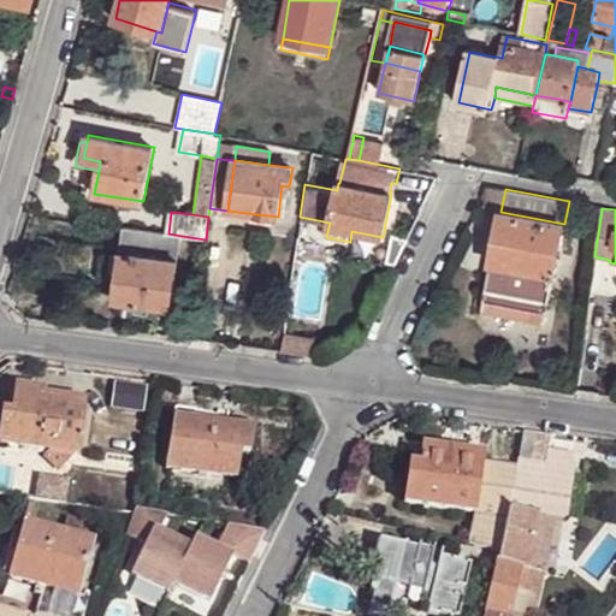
[(554,273),(564,224),(501,212),(497,232),(507,235),(502,252),(515,253),(511,266),(550,273),(554,273)]
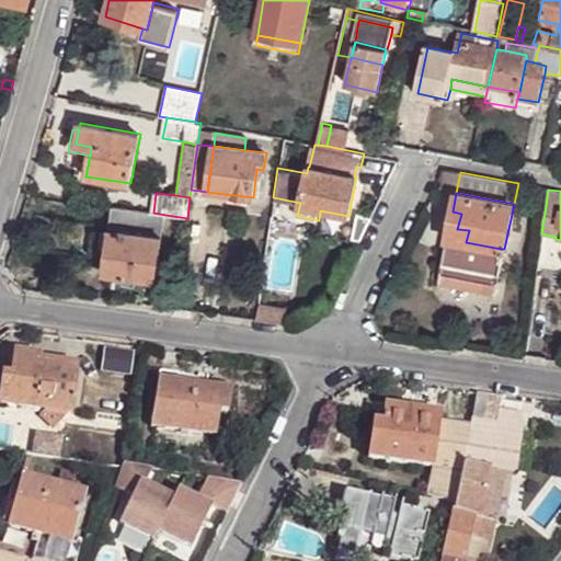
[(163,225),(165,215),(153,213),(113,207),(109,230),(162,238),(163,225)]
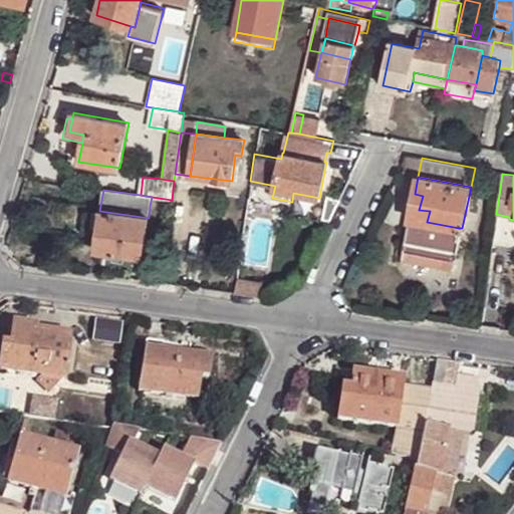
[(410,218),(427,222),(430,211),(419,210),(423,196),(415,194),(410,218)]
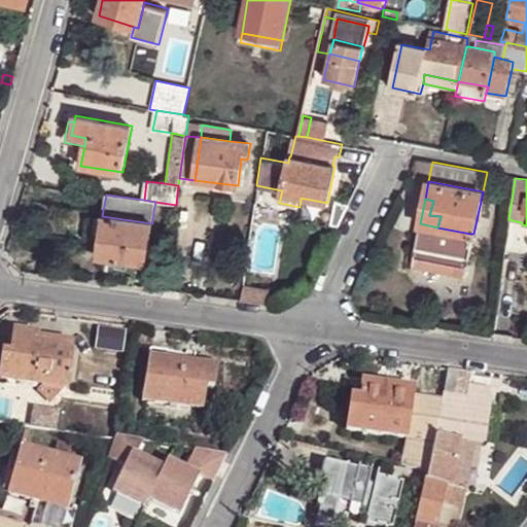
[(153,211),(174,214),(176,205),(155,202),(153,211)]
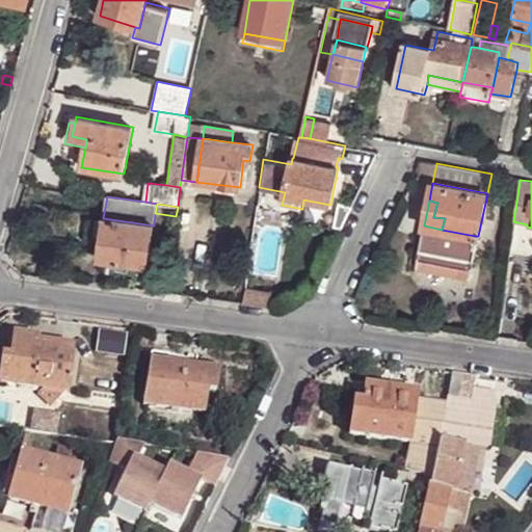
[(83,240),(100,242),(103,220),(87,218),(83,240)]
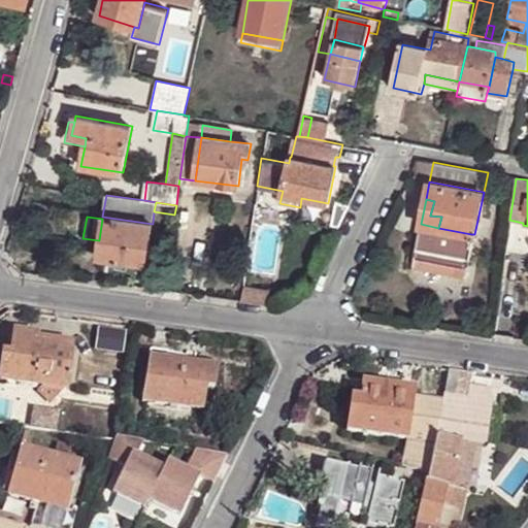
[(147,264),(153,224),(102,217),(102,219),(99,240),(97,258),(118,260),(129,262),(147,264)]
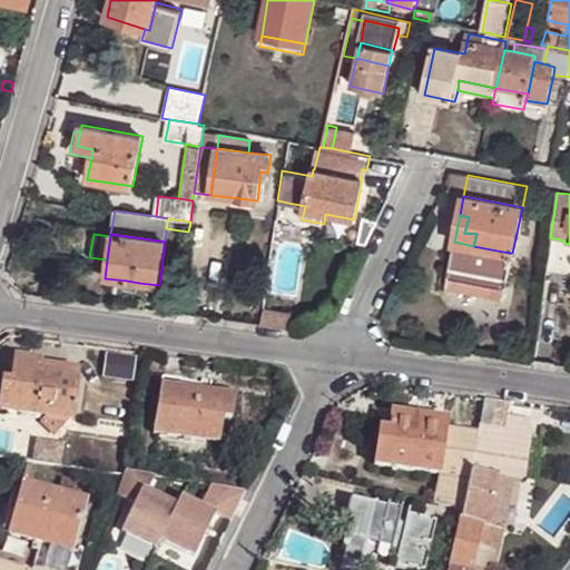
[(499,297),(509,253),(473,246),(454,242),(444,285),(499,297)]
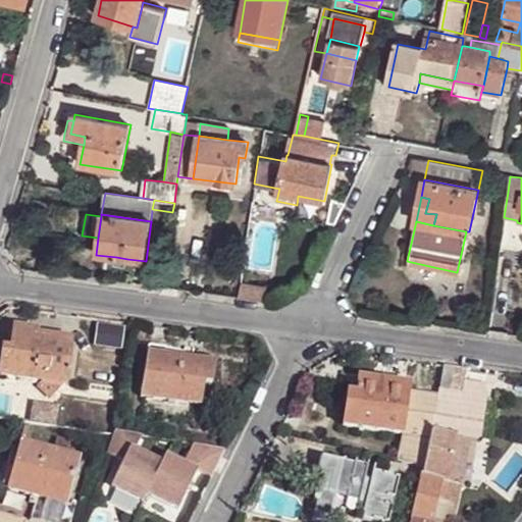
[(116,257),(96,255),(95,254),(94,260),(115,262),(116,257)]
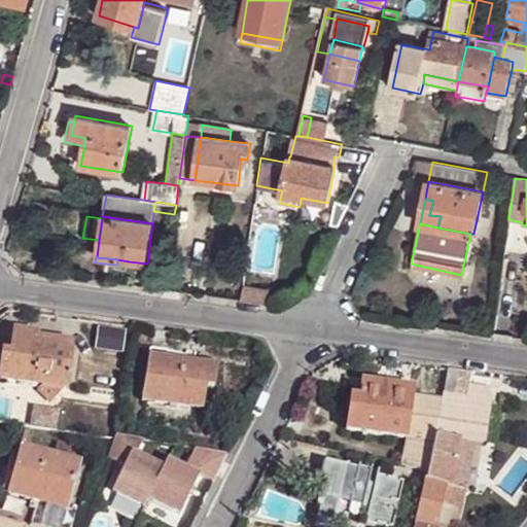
[(128,270),(129,261),(117,259),(116,265),(116,268),(128,270)]
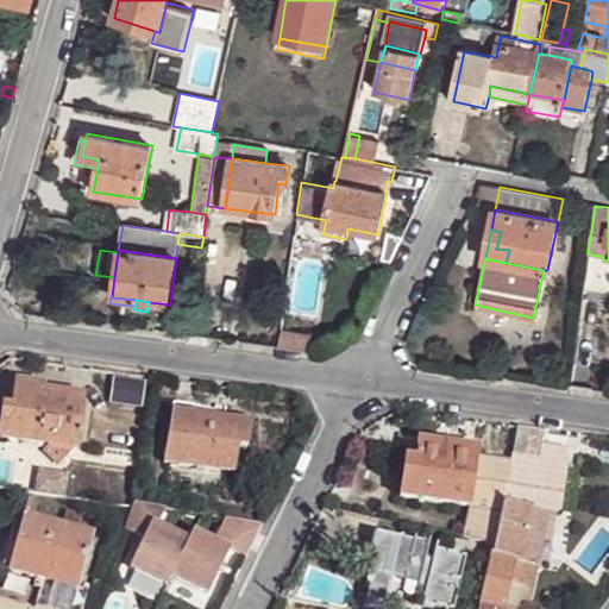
[(282,332),(278,347),(309,352),(311,336),(282,332)]
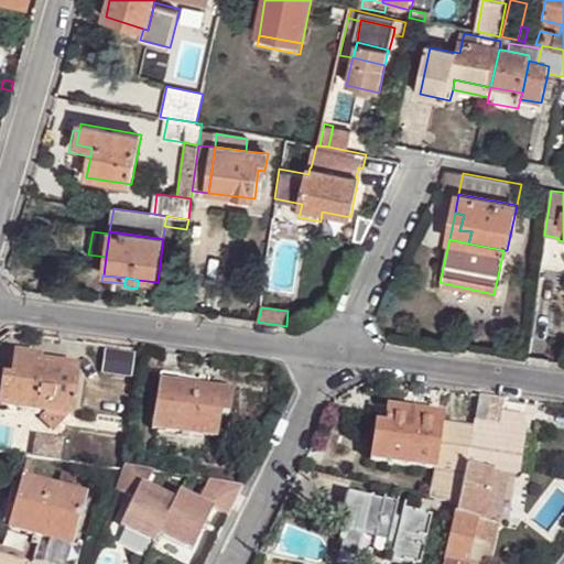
[(12,388),(2,387),(0,408),(71,416),(77,371),(57,368),(39,366),(39,360),(15,357),(12,388)]
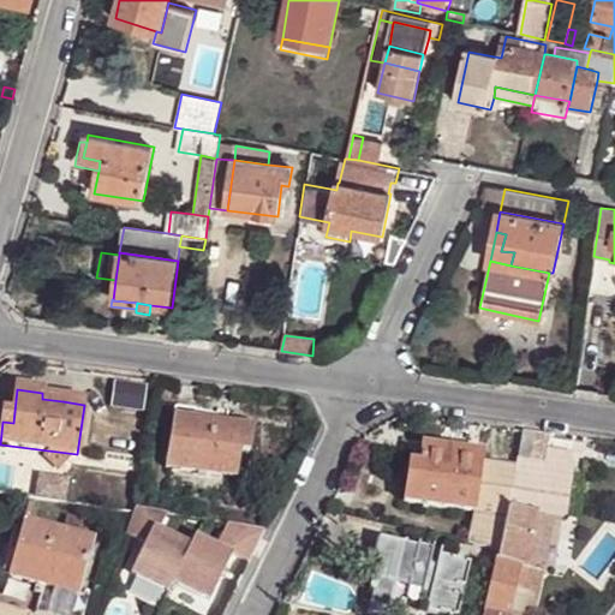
[(4,416),(3,422),(13,423),(17,389),(11,389),(7,416),(4,416)]
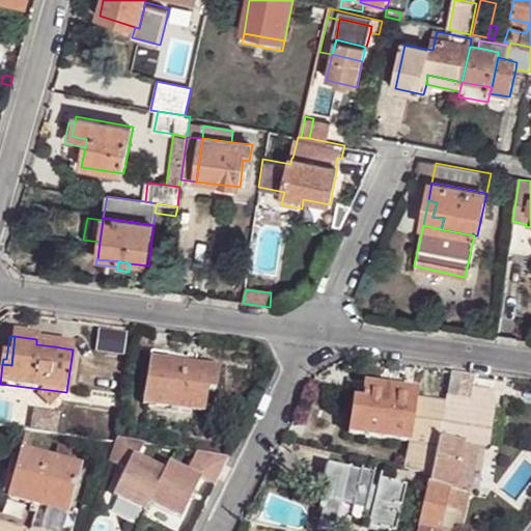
[(150,355),(146,382),(163,385),(166,366),(167,357),(150,355)]
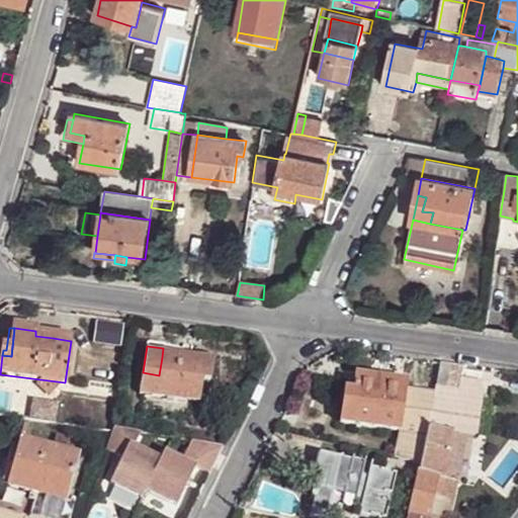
[(163,348),(162,357),(189,360),(191,348),(182,347),(181,351),(163,348)]
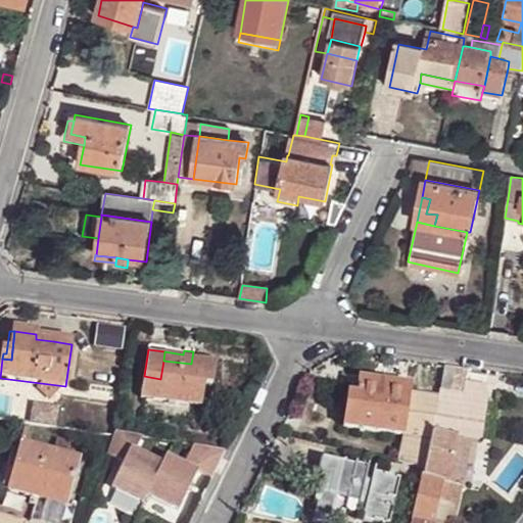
[(160,379),(144,376),(141,399),(201,408),(202,396),(204,387),(210,389),(211,389),(215,368),(191,364),(163,361),(160,379)]
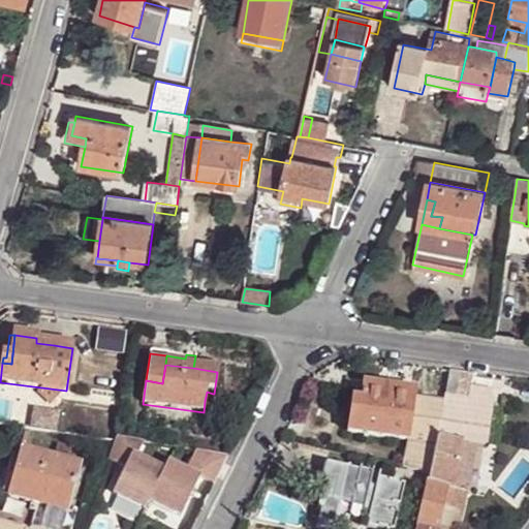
[(447,372),(442,371),(437,402),(442,403),(443,399),(447,372)]
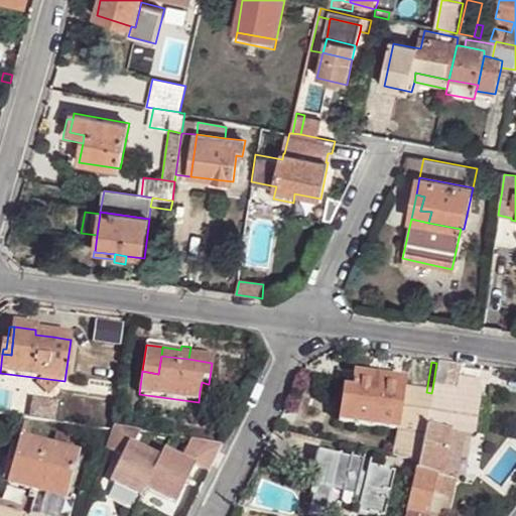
[(395,432),(397,432),(403,386),(404,381),(353,374),(351,391),(345,390),(342,390),(338,423),(395,432)]
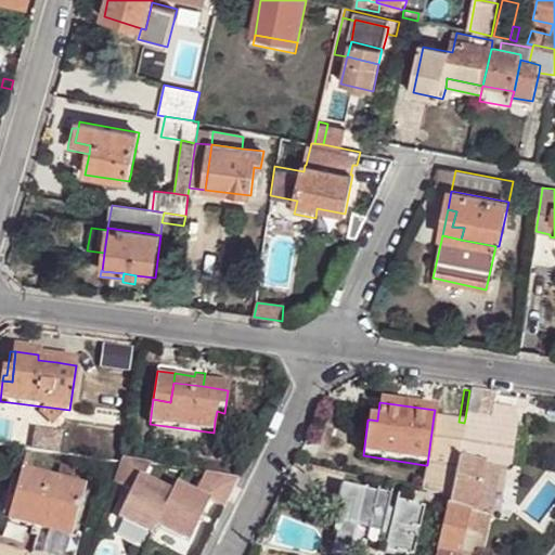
[(372,409),(371,420),(377,421),(379,402),(372,409)]
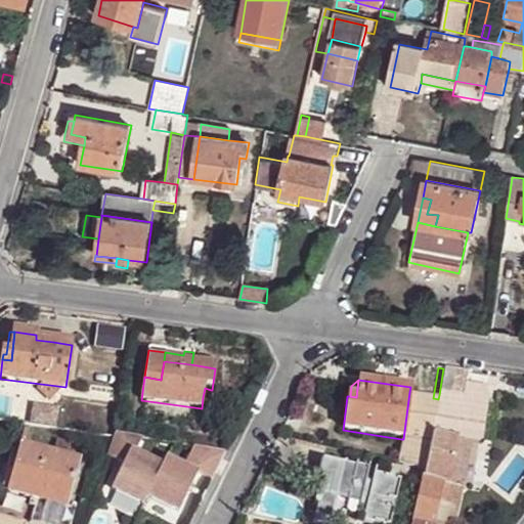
[(430,435),(438,399),(433,398),(409,392),(403,439),(429,443),(430,435)]
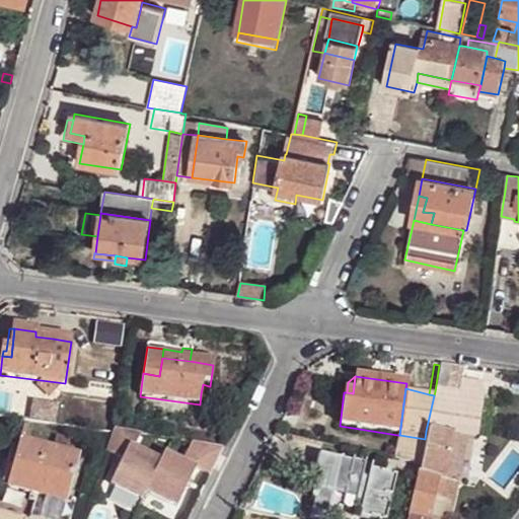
[(456,436),(467,438),(473,439),(479,396),(454,393),(453,398),(449,397),(443,435),(456,436)]
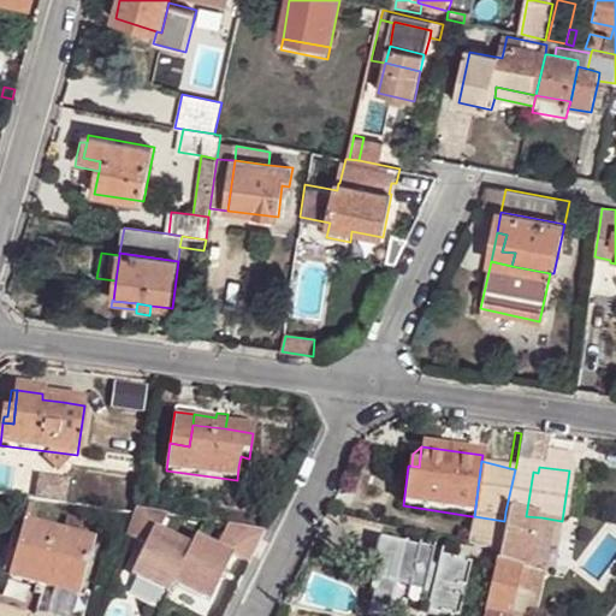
[(533,472),(515,469),(505,511),(526,516),(533,472)]
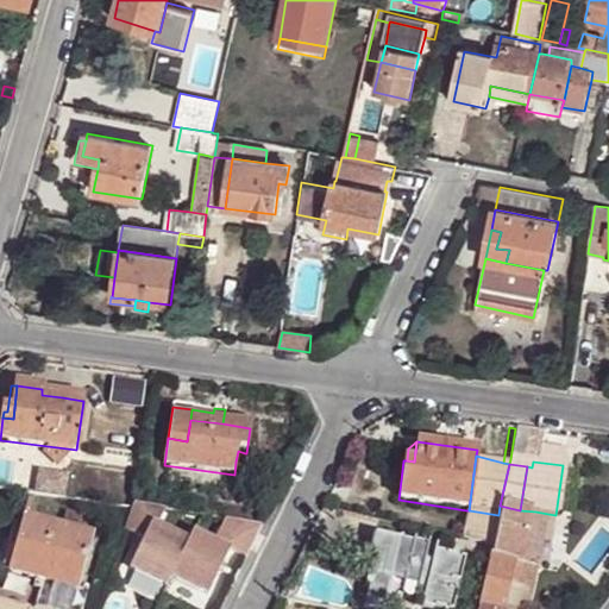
[(132,506),(123,532),(142,541),(127,570),(164,589),(169,579),(188,545),(156,529),(165,512),(132,506)]
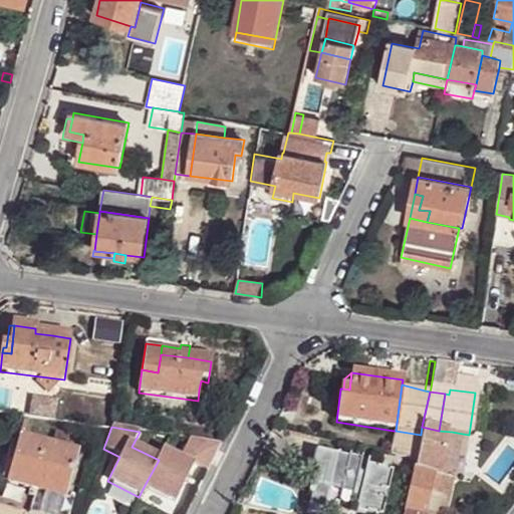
[(439,431),(422,427),(421,435),(417,452),(437,456),(425,513),(437,513),(445,479),(441,478),(452,432),(439,431)]
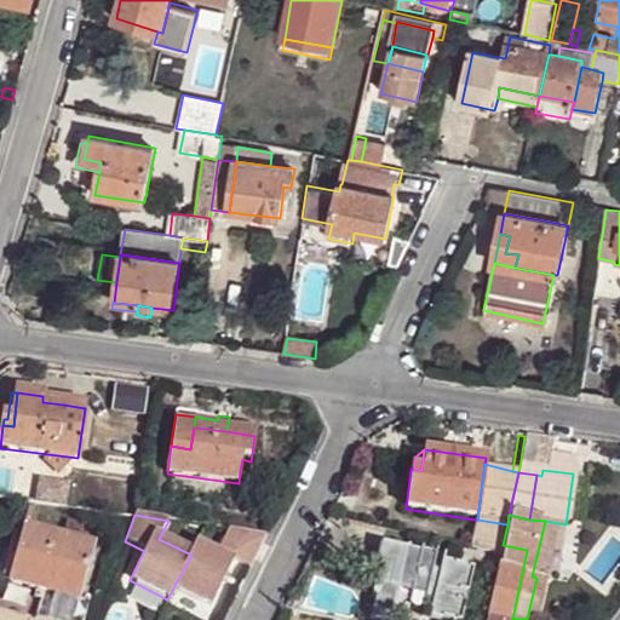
[(28,521),(21,546),(27,547),(17,579),(39,585),(46,587),(44,596),(38,614),(58,619),(85,619),(92,593),(85,592),(99,541),(84,537),(89,521),(70,516),(65,532),(28,521)]
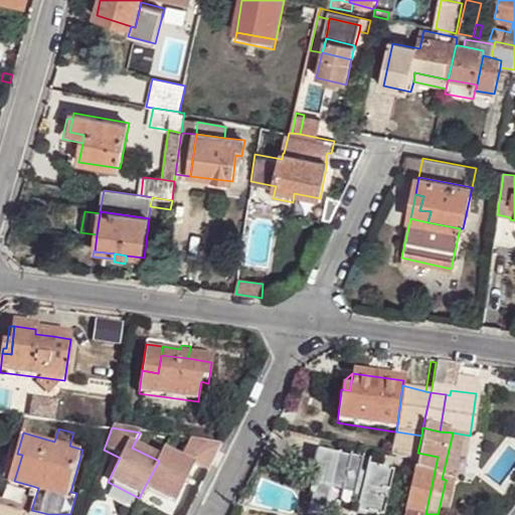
[(394,432),(390,457),(415,463),(417,453),(421,436),(396,432),(394,432)]
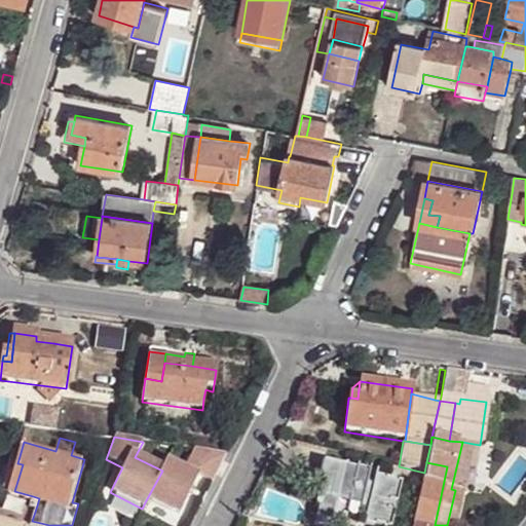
[(455,490),(463,492),(474,444),(462,442),(451,489),(455,490)]
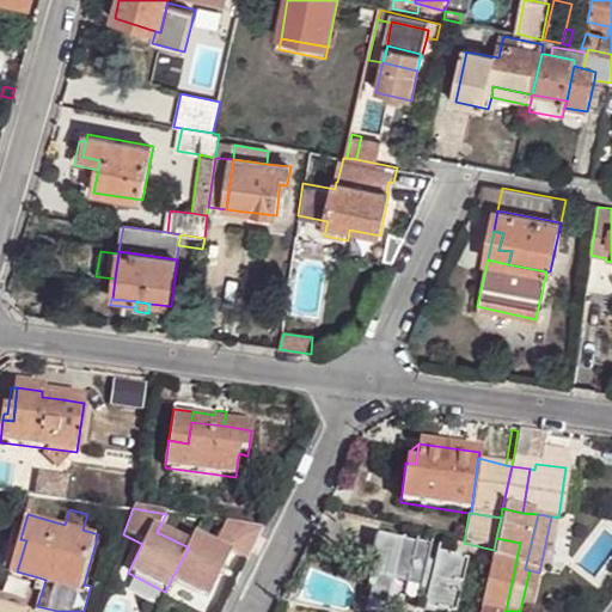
[(189,548),(170,582),(207,601),(231,557),(248,565),(262,533),(227,526),(215,550),(194,538),(189,548)]
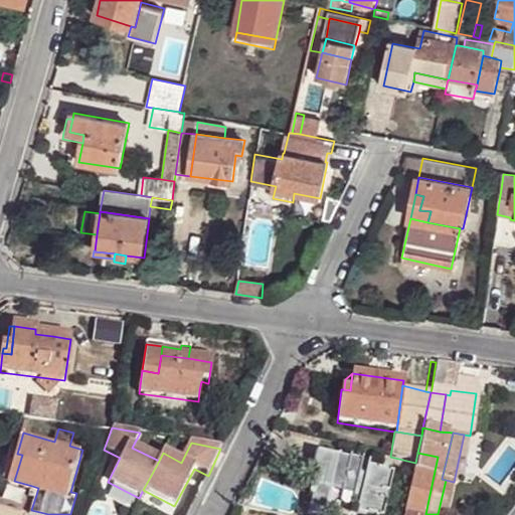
[(10,452),(3,477),(14,481),(22,455),(17,454),(10,452)]
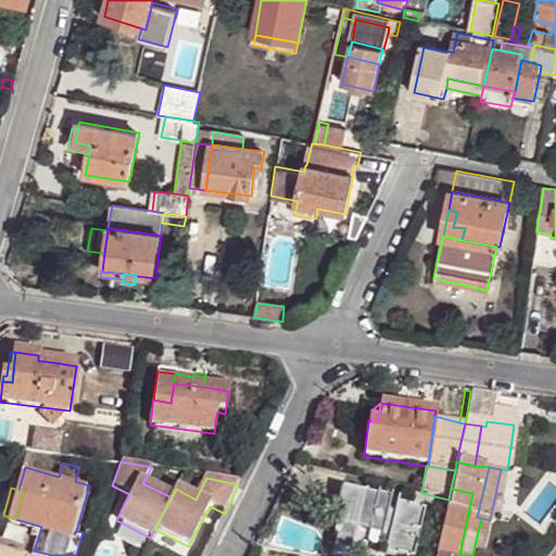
[(335,536),(353,541),(355,530),(367,532),(365,543),(377,546),(377,550),(379,551),(380,543),(387,544),(384,555),(391,555),(413,555),(417,542),(415,542),(417,534),(419,534),(424,513),(397,505),(399,500),(396,500),(393,514),(389,513),(391,496),(390,496),(389,498),(377,496),(377,497),(341,489),(341,490),(344,490),(340,512),(338,514),(332,535),(335,536)]
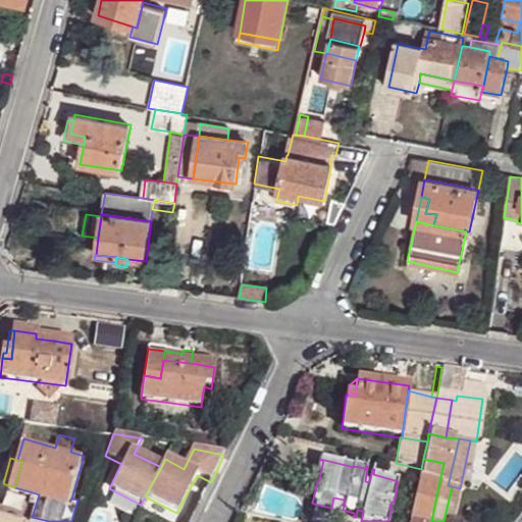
[(423,459),(421,469),(410,521),(431,521),(444,463),(423,459)]
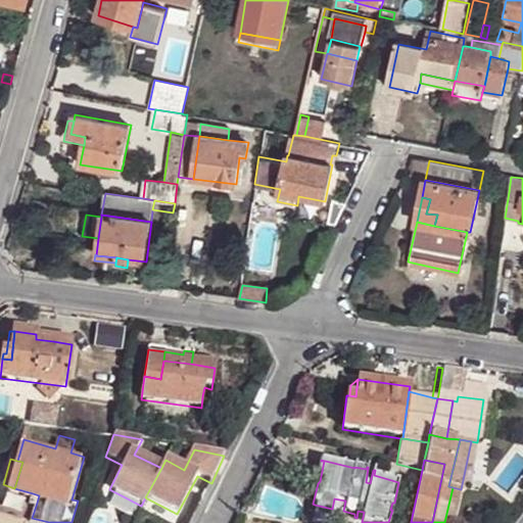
[(39,495),(33,493),(31,501),(37,503),(39,495)]
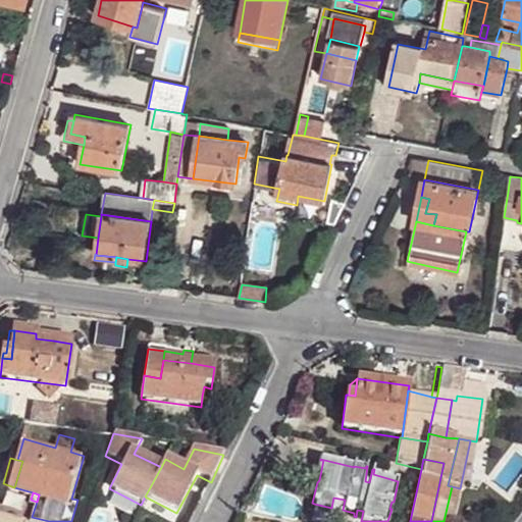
[(330,515),(331,508),(314,504),(313,511),(330,515)]
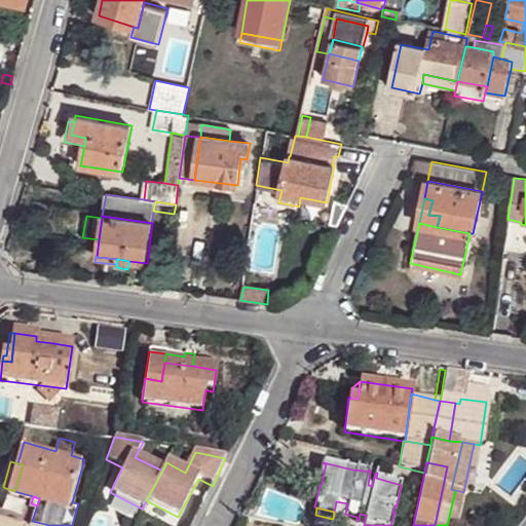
[(0,517),(0,525),(26,525),(27,523),(0,517)]
